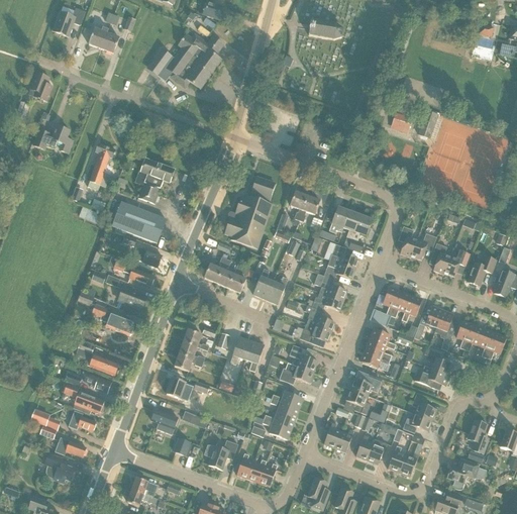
[(223,5),(209,0),(206,0),(202,13),(219,18),(223,5)]
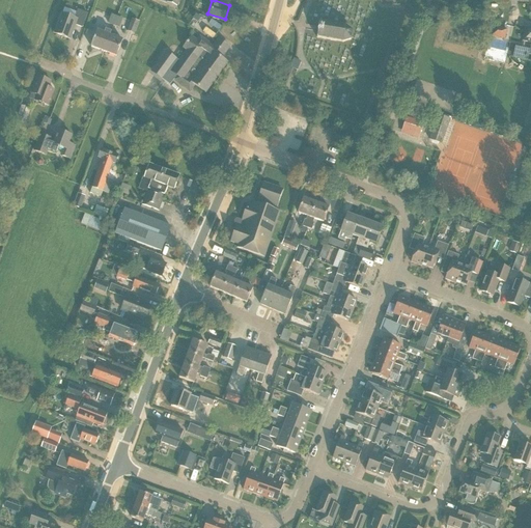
[(78,7),(77,9),(64,5),(56,30),(70,34),(75,21),(82,24),(87,10),(78,7)]
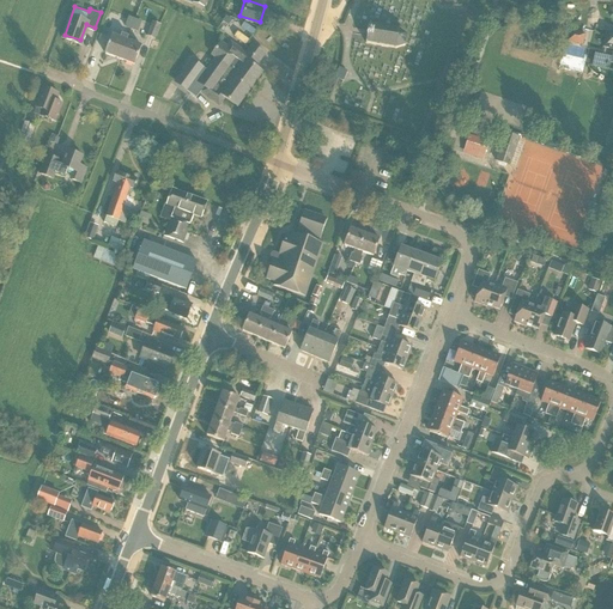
[(131,25),(134,16),(128,13),(125,23),(131,25)]
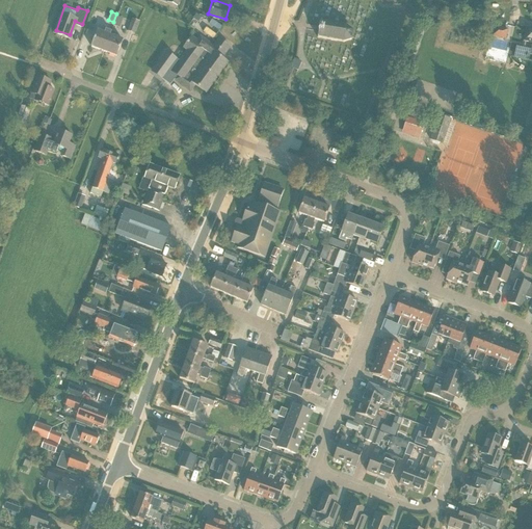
[(122,16),(116,14),(113,22),(118,24),(122,16)]
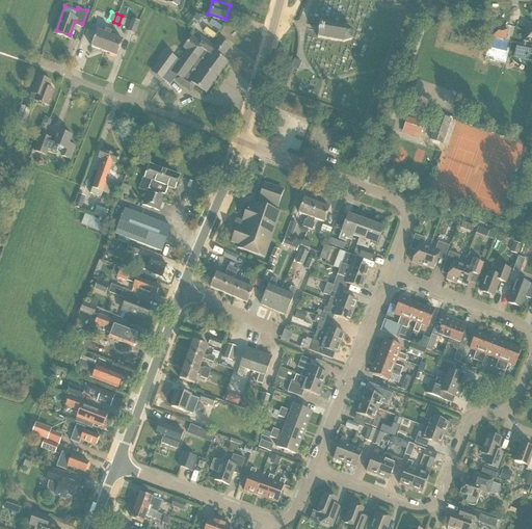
[(139,19),(132,16),(127,28),(134,31),(139,19)]
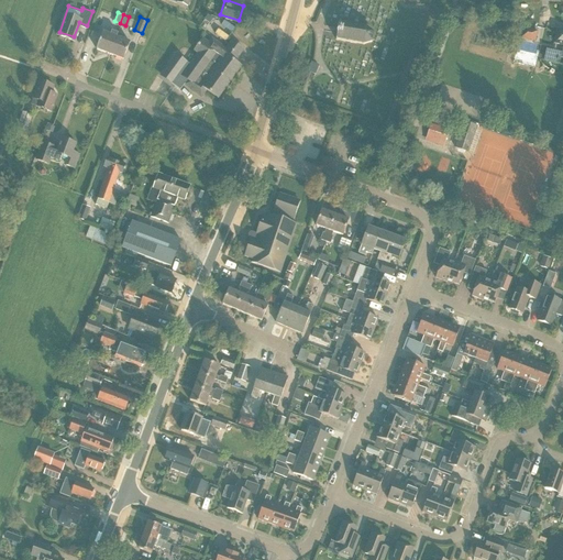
[(372,39),(373,30),(366,24),(339,19),(335,36),(363,41),(372,39)]
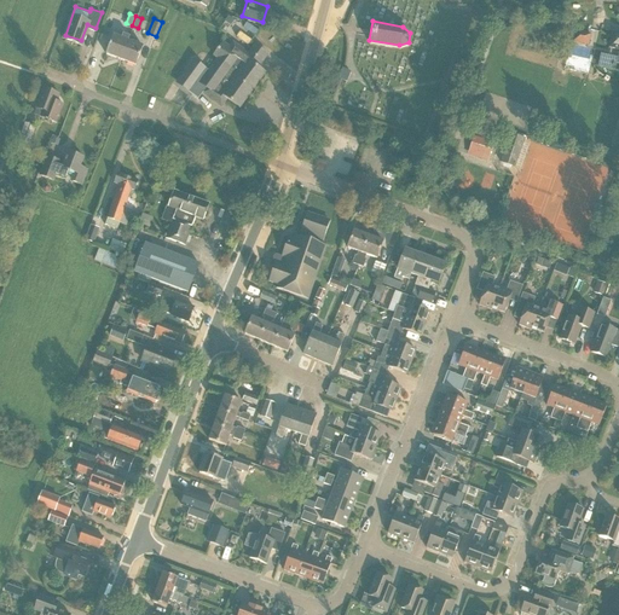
[(574,27),(572,39),(589,42),(591,30),(574,27)]
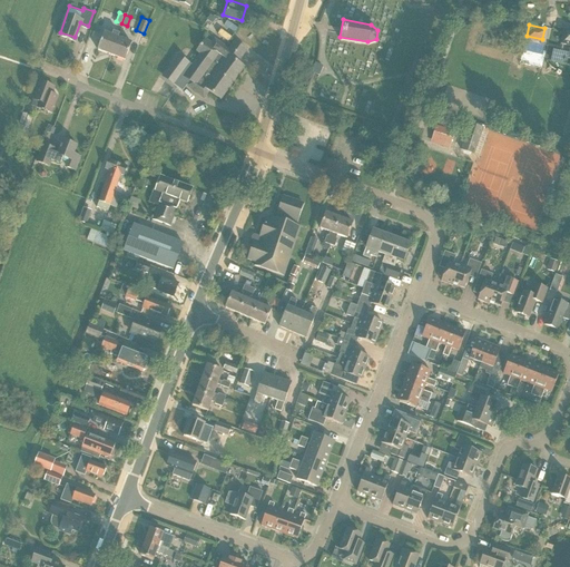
[(111,52),(119,31),(114,29),(111,32),(105,29),(98,47),(111,52)]
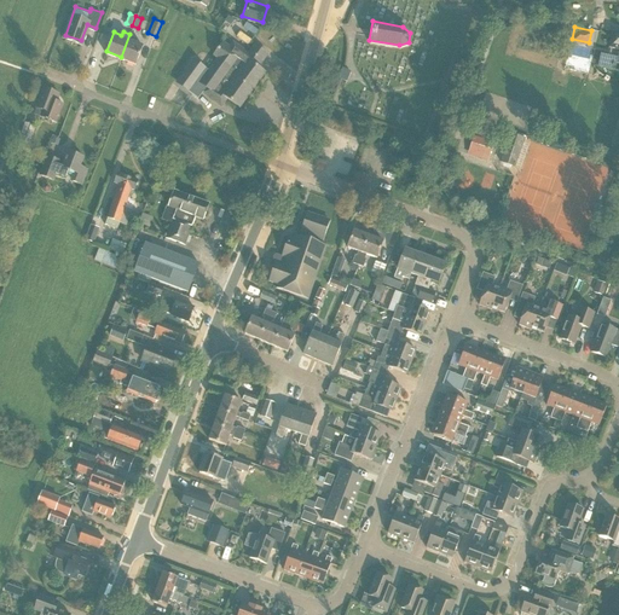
[(129,34),(121,57),(136,62),(143,44),(134,40),(136,36),(129,34)]
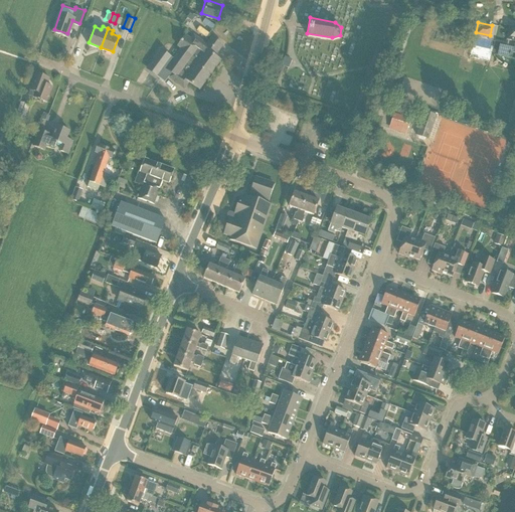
[(191,36),(185,33),(177,43),(181,46),(174,56),(161,46),(148,64),(156,70),(155,72),(164,79),(165,78),(167,74),(173,78),(175,77),(179,79),(177,81),(184,87),(187,81),(186,80),(188,79),(199,88),(220,58),(214,54),(222,43),(211,35),(206,42),(193,33),(191,36)]
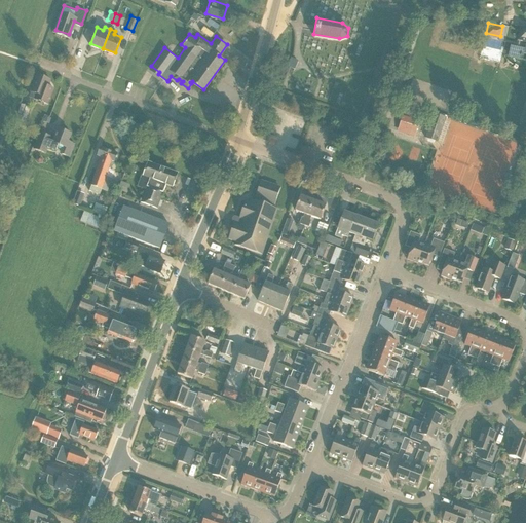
[(289,64),(294,66),(297,58),(292,55),(289,64)]
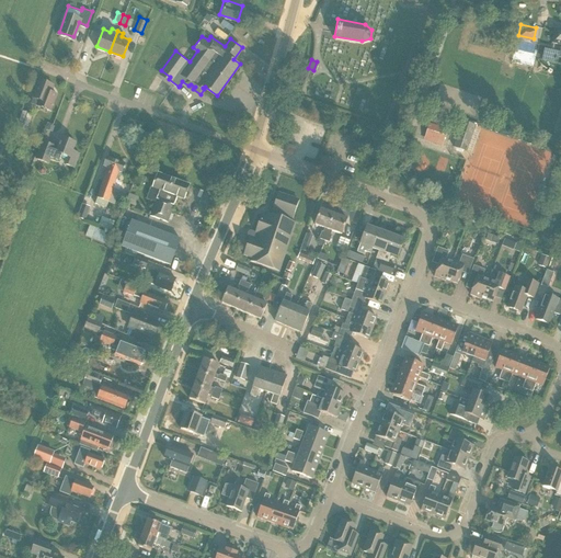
[(52,89),(54,82),(39,77),(35,88),(33,95),(38,97),(36,103),(50,109),(58,91),(52,89)]
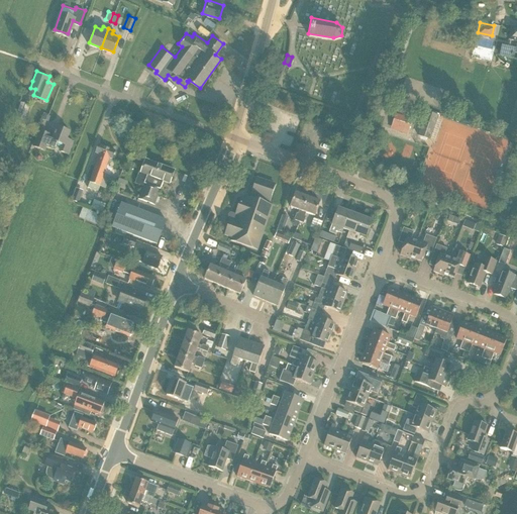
[(20,100),(15,114),(24,117),(29,103),(20,100)]
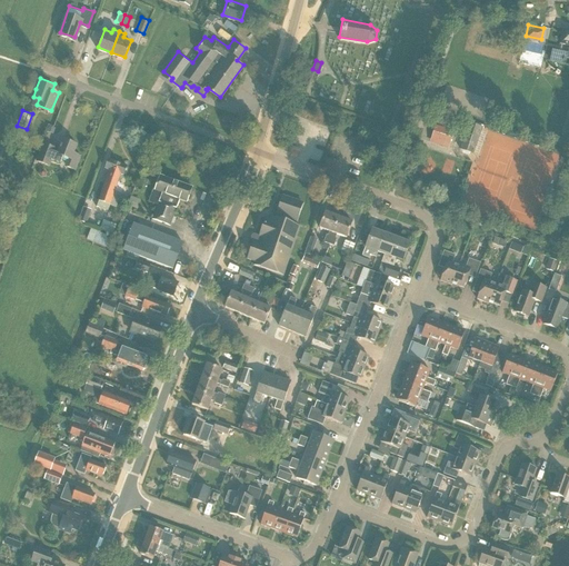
[(479,123),(468,120),(459,146),(470,150),(479,123)]
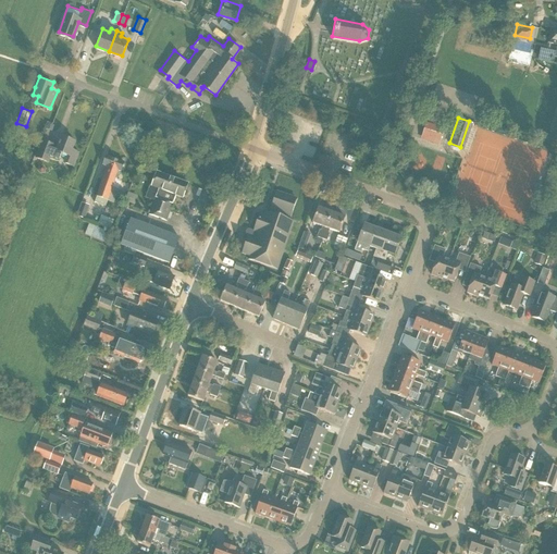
[(440,138),(444,125),(425,120),(422,133),(440,138)]
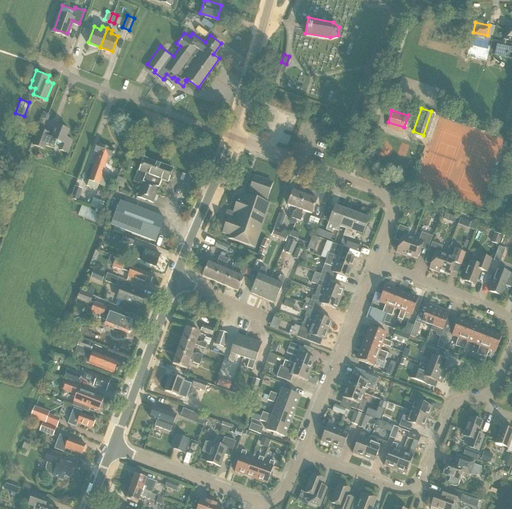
[(66,135),(69,128),(56,123),(52,135),(49,133),(50,131),(39,127),(33,143),(44,147),(44,146),(43,146),(45,142),(54,145),(56,138),(63,141),(60,147),(68,150),(72,138),(66,135)]
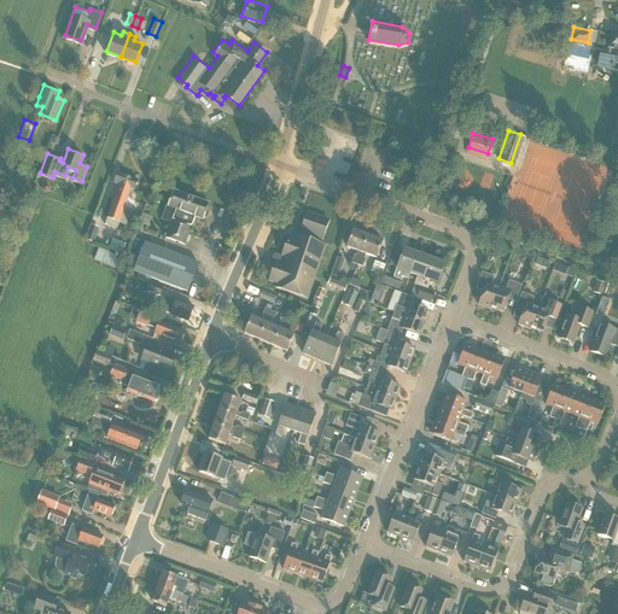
[(105,220),(117,224),(118,220),(124,221),(134,198),(128,196),(130,186),(134,187),(138,177),(117,170),(114,180),(118,181),(105,220)]
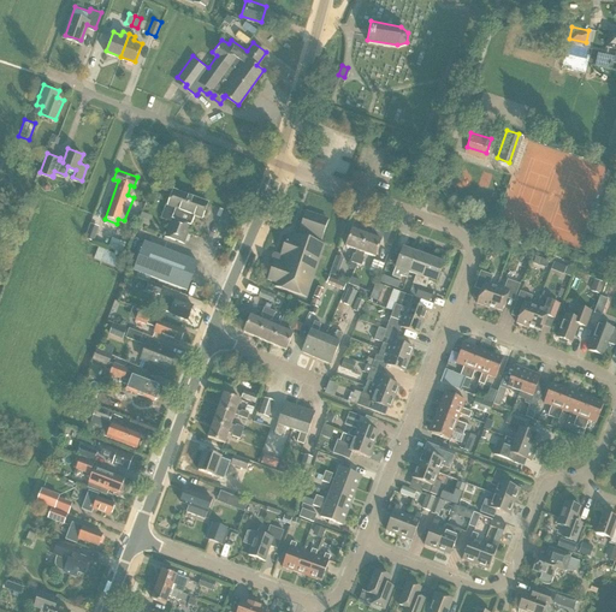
[(201,215),(207,201),(173,188),(163,215),(171,219),(165,233),(184,241),(194,213),(201,215)]
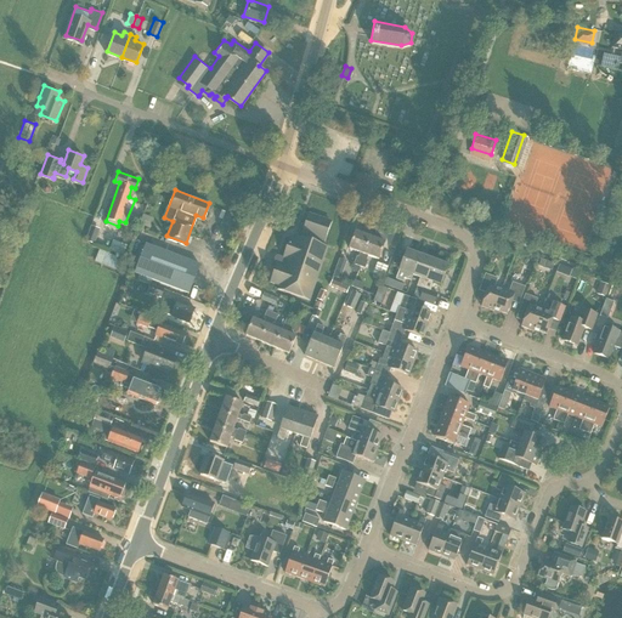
[(601,192),(597,204),(604,207),(609,194),(601,192)]
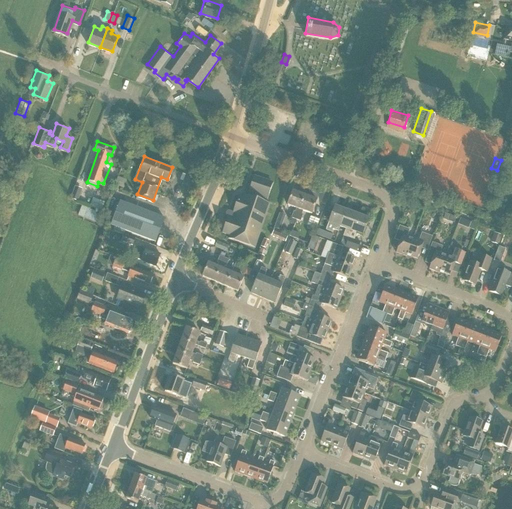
[(122,171),(122,181),(132,181),(131,171),(122,171)]
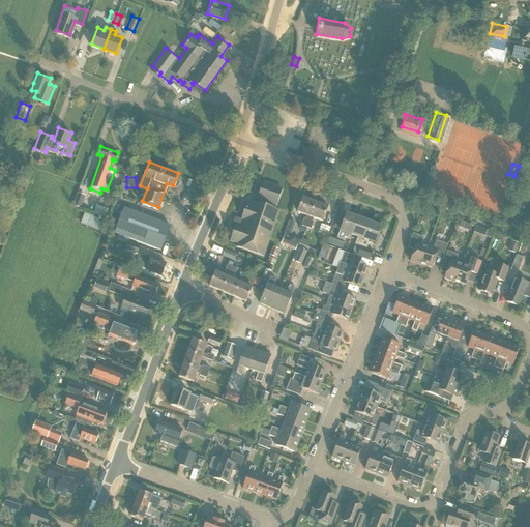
[(271,183),(263,180),(257,197),(259,197),(257,201),(252,199),(251,202),(246,201),(241,216),(238,215),(236,222),(230,238),(237,241),(236,244),(263,254),(280,208),(276,207),(280,200),(285,188),(275,184),(271,183)]
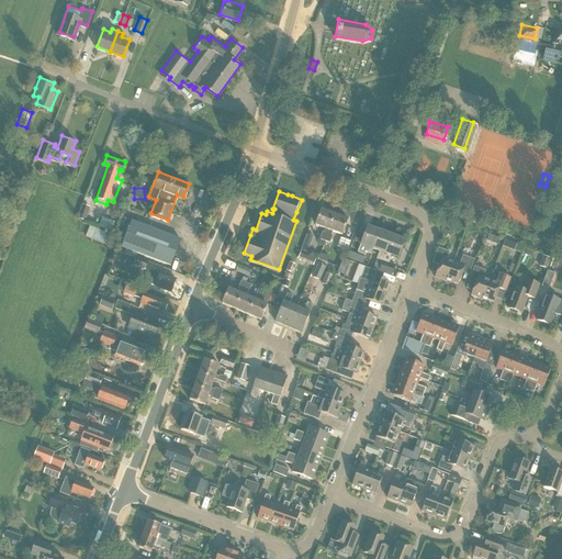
[(90,203),(82,201),(77,215),(85,219),(90,203)]
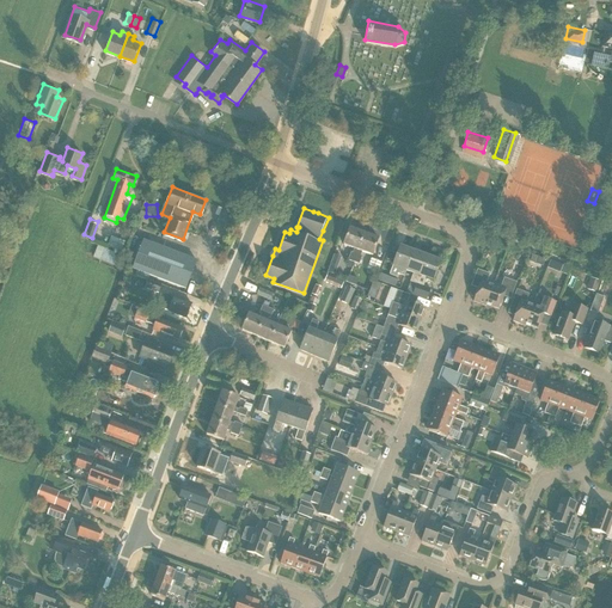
[(348,257),(354,259),(365,231),(349,225),(343,241),(354,246),(353,250),(350,250),(348,257)]
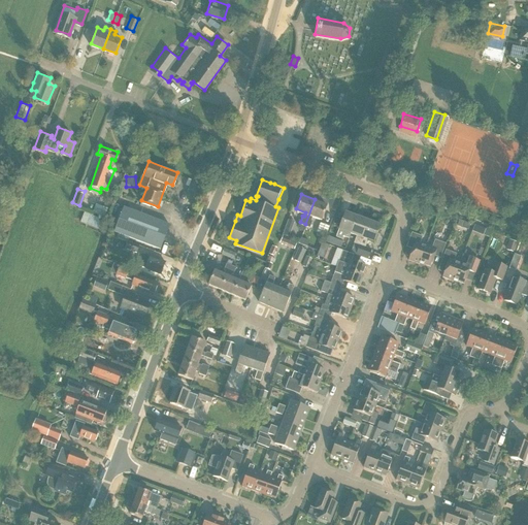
[(327,203),(315,199),(305,224),(309,226),(312,219),(310,218),(312,215),(321,218),(327,203)]
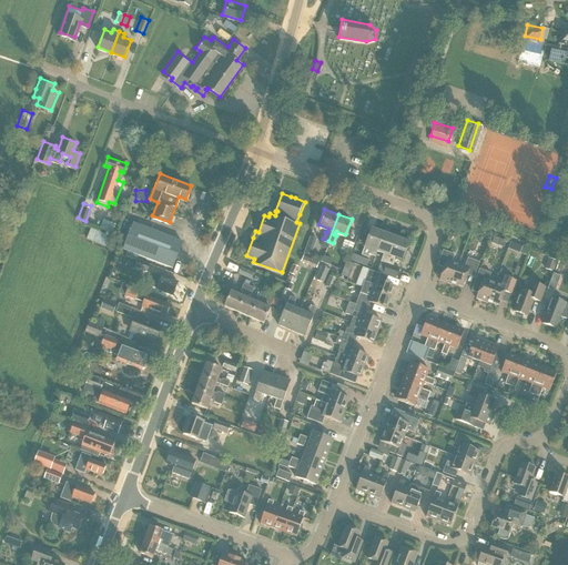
[(94,229),(100,230),(103,221),(97,219),(94,229)]
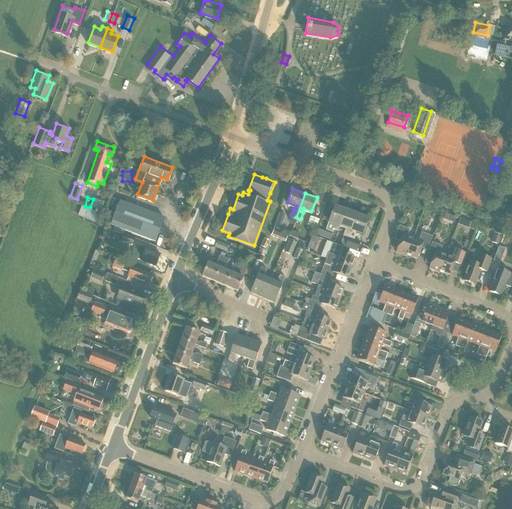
[(164,216),(120,199),(111,222),(155,239),(164,216)]
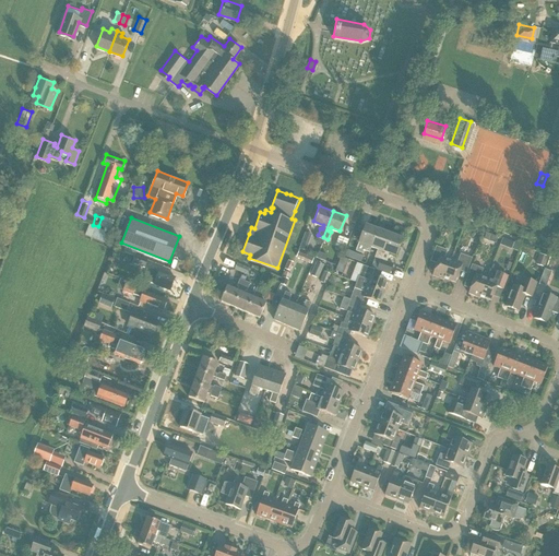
[(102,220),(98,229),(113,234),(116,223),(102,220)]
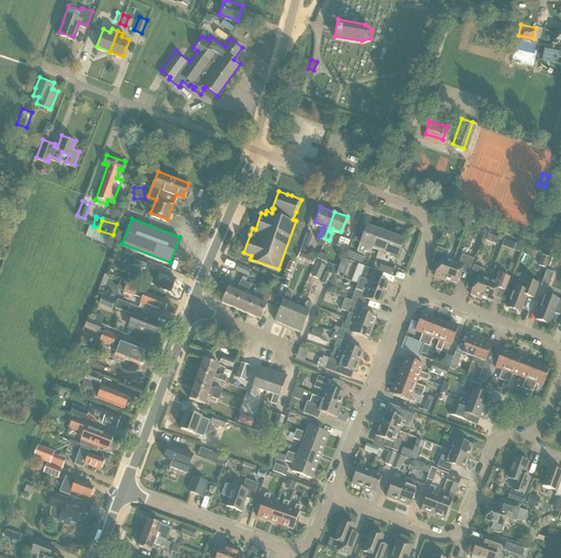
[(352,238),(346,253),(354,257),(357,249),(363,251),(364,248),(370,250),(373,246),(378,228),(366,223),(359,240),(352,238)]
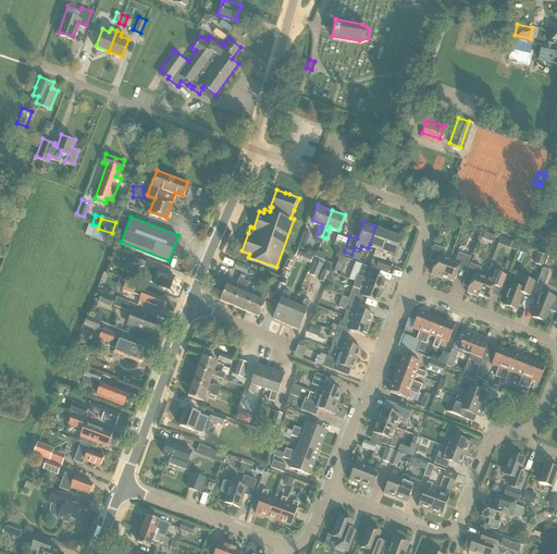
[(388,231),(375,226),(370,244),(375,246),(373,254),(379,256),(388,231)]
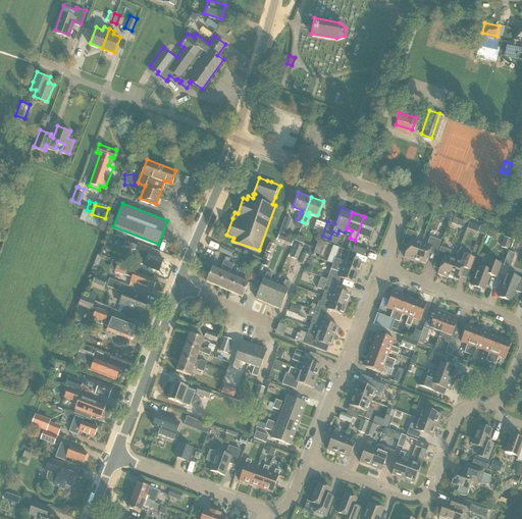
[(375,220),(364,216),(355,240),(361,242),(363,235),(369,237),(375,220)]
